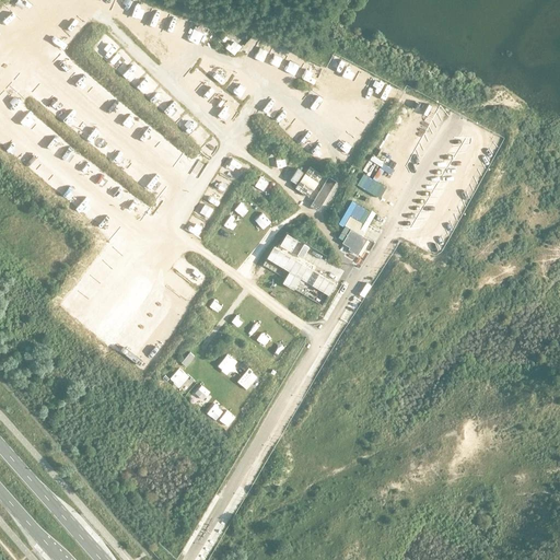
[(147,28),(155,35),(162,25),(153,19),(147,28)]
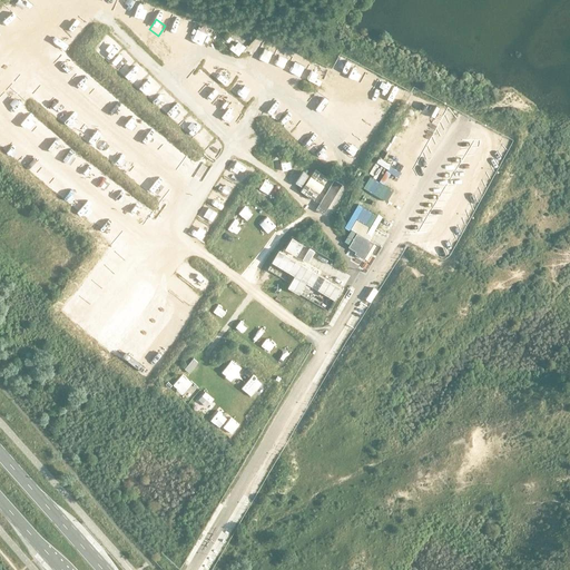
[(107,31),(99,40),(107,48),(115,39),(107,31)]
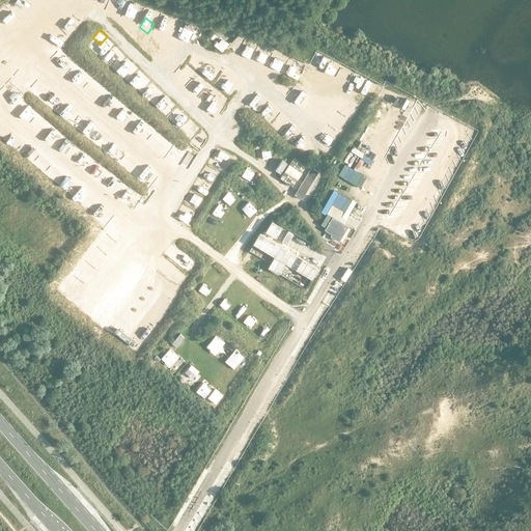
[(221,36),(214,45),(222,51),(229,43),(221,36)]
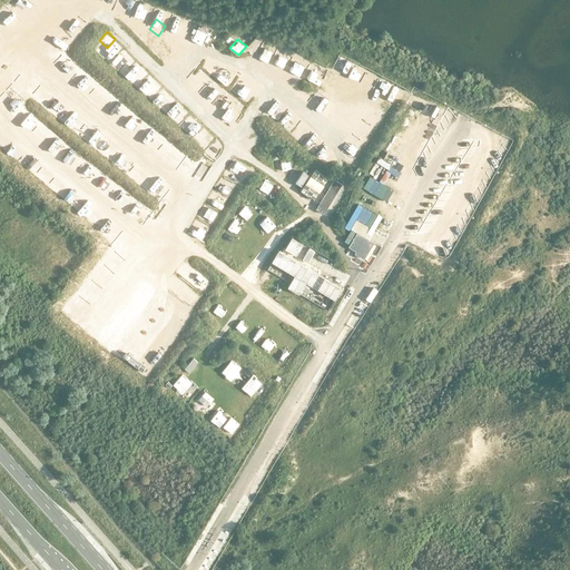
[(253,55),(258,61),(267,56),(262,48),(253,55)]
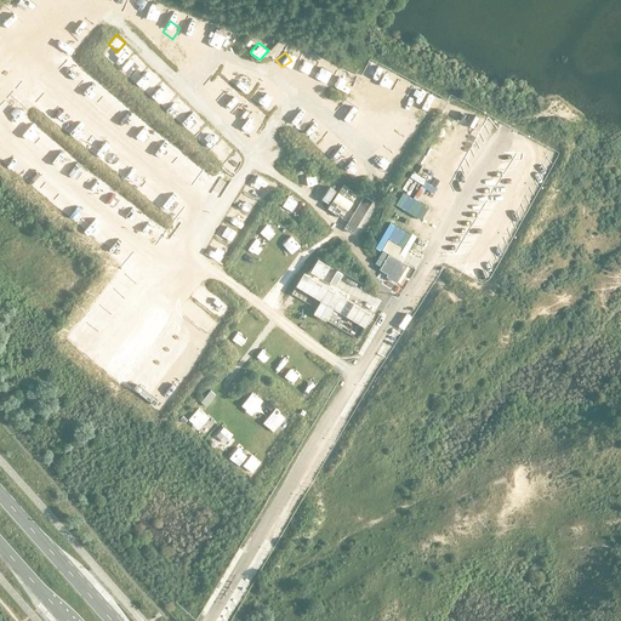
[(130,67),(141,73),(147,61),(137,56),(130,67)]
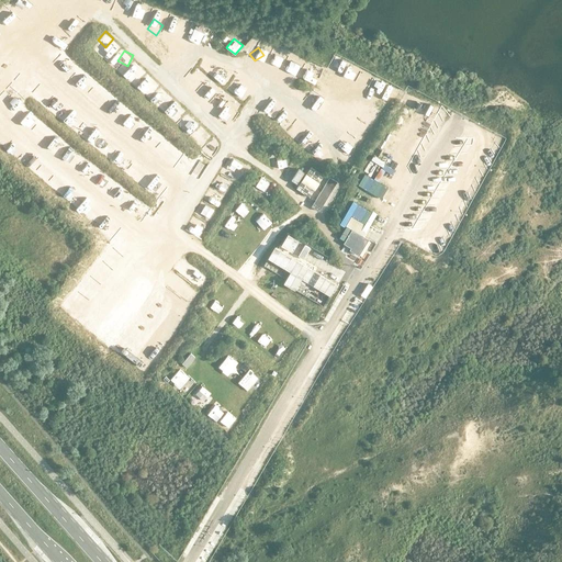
[(302,62),(298,71),(307,77),(313,67),(302,62)]
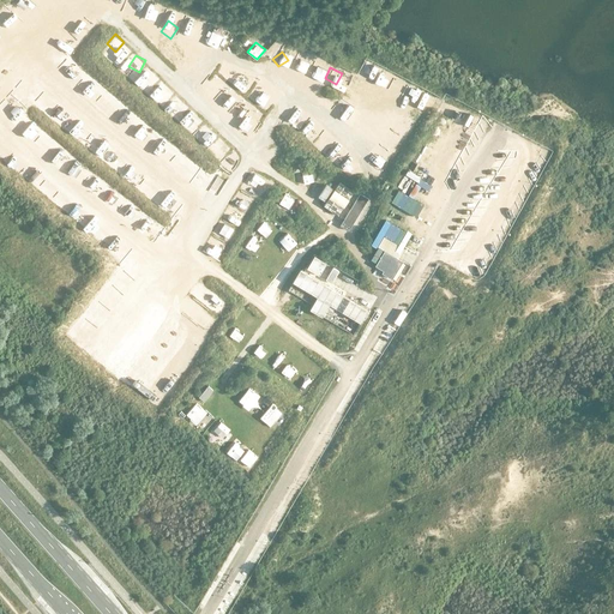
[(154,72),(144,82),(154,90),(163,80),(154,72)]
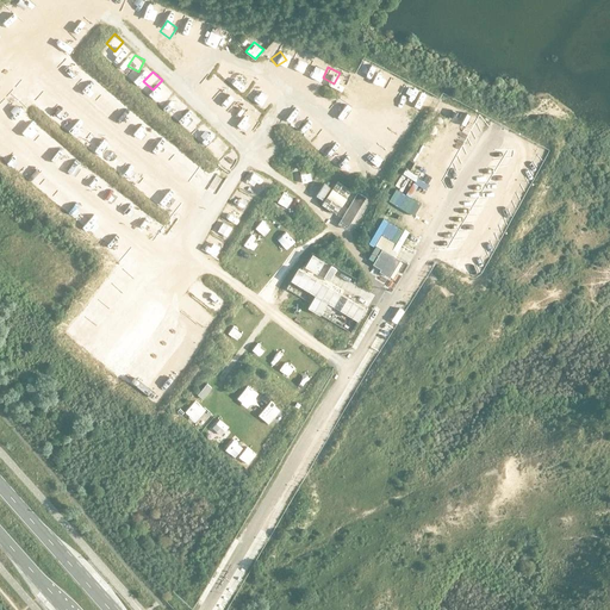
[(198,89),(207,80),(199,72),(190,81),(198,89)]
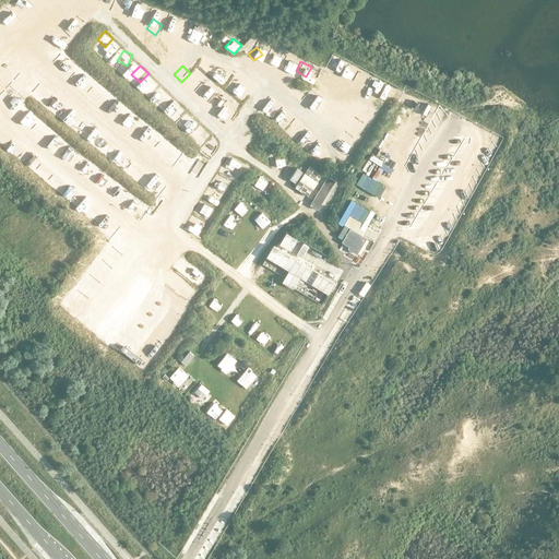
[(203,68),(195,76),(204,84),(212,76),(203,68)]
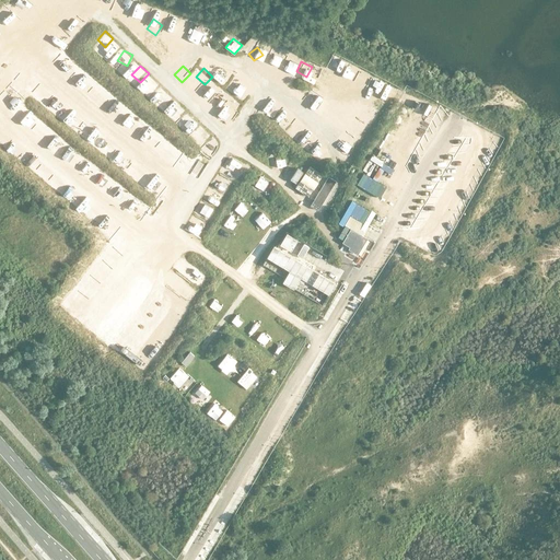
[(173,111),(181,106),(175,98),(167,103),(173,111)]
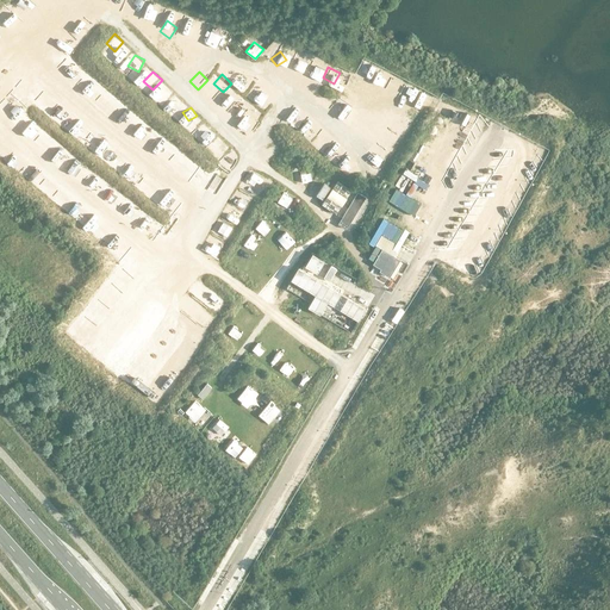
[(242,113),(235,126),(244,131),(251,117),(242,113)]
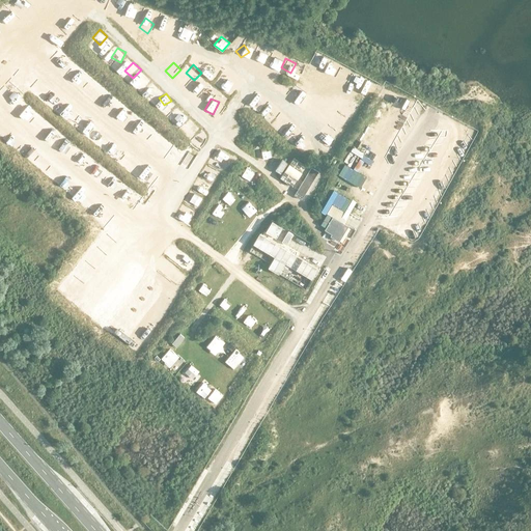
[(185,112),(174,119),(179,128),(190,121),(185,112)]
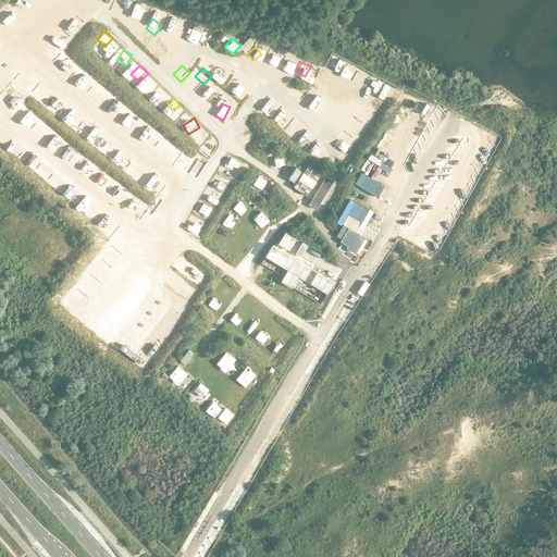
[(206,133),(198,143),(206,148),(213,139),(206,133)]
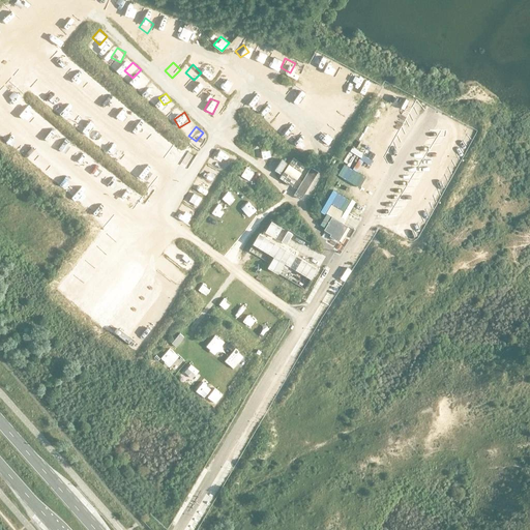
[(288,144),(295,149),(300,142),(293,137),(288,144)]
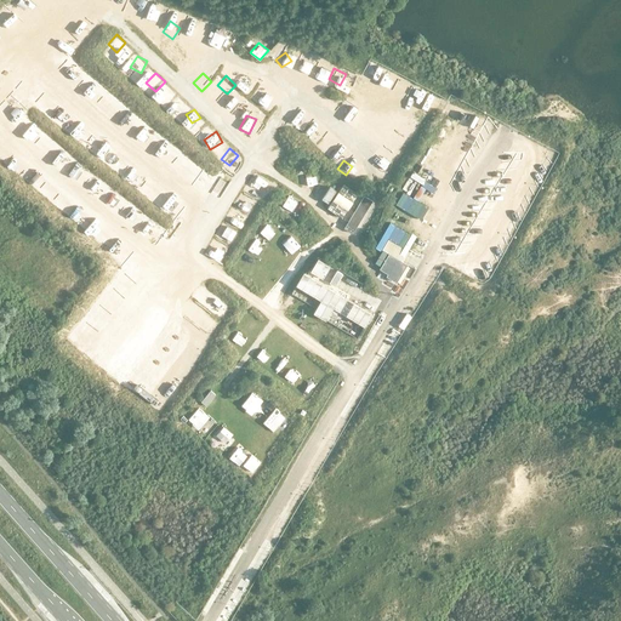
[(410,172),(408,181),(427,187),(429,178),(410,172)]
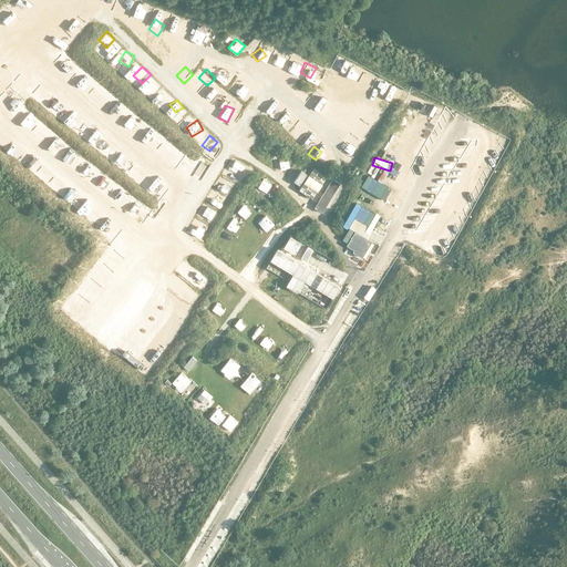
[(305,188),(318,197),(332,175),(319,166),(305,188)]
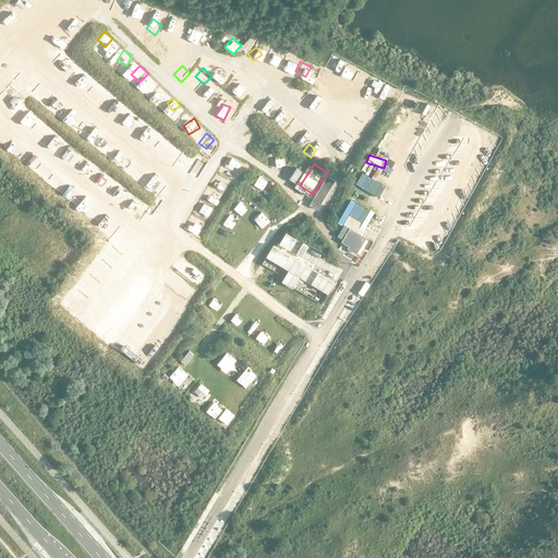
[(332,172),(314,202),(322,206),(340,177),(332,172)]
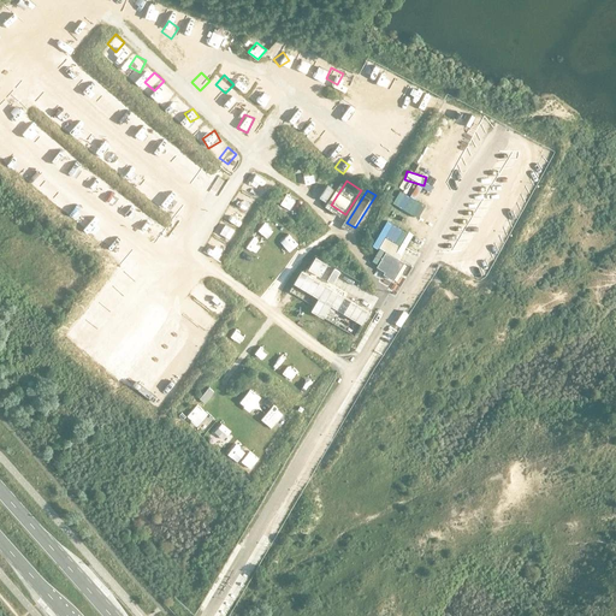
[(415,217),(422,203),(401,191),(394,203),(415,217)]
